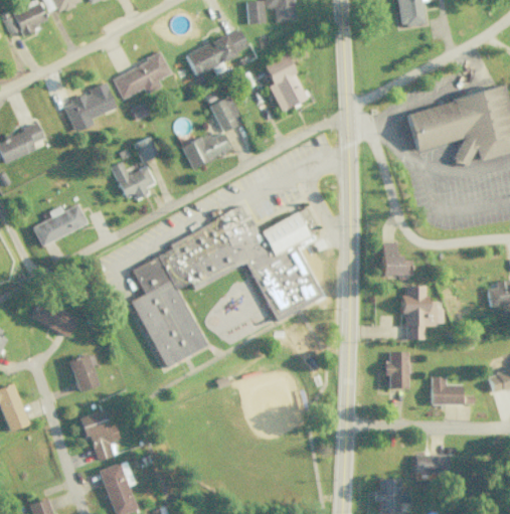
[(80,1),(79,0),(43,0),(51,15),(80,1)]
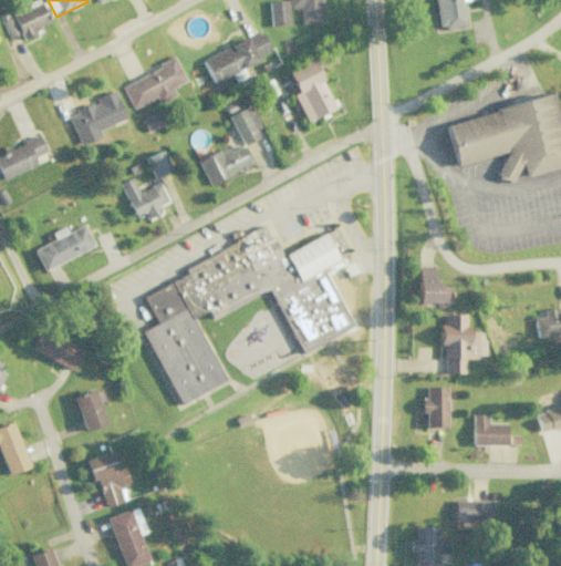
[(272,1),(273,26),(292,26),(291,0),(272,1)]
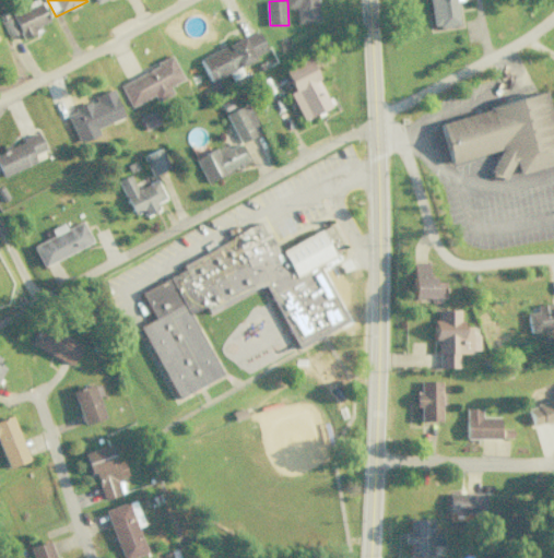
[(289,0),(290,9),(299,8),(301,23),(322,22),(320,0),(289,0)]
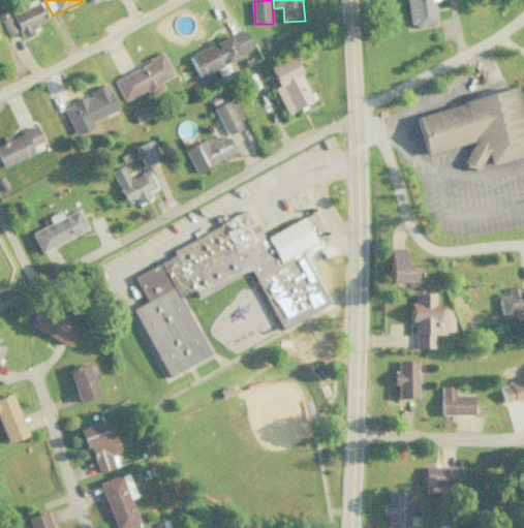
[(438,23),(435,1),(441,0),(409,0),(413,27),(438,23)]
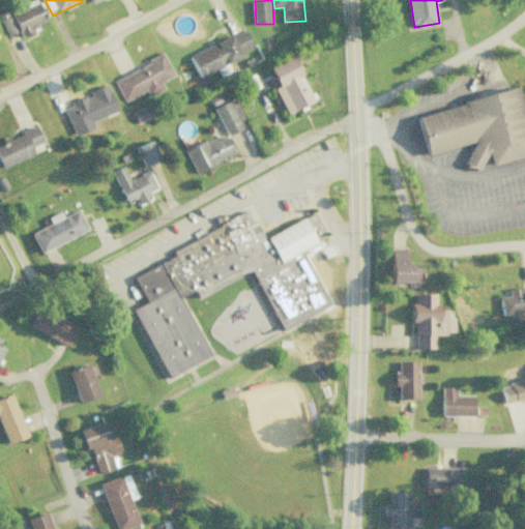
[(25,37),(41,29),(39,25),(49,20),(39,3),(4,21),(12,35),(22,30),(25,37)]
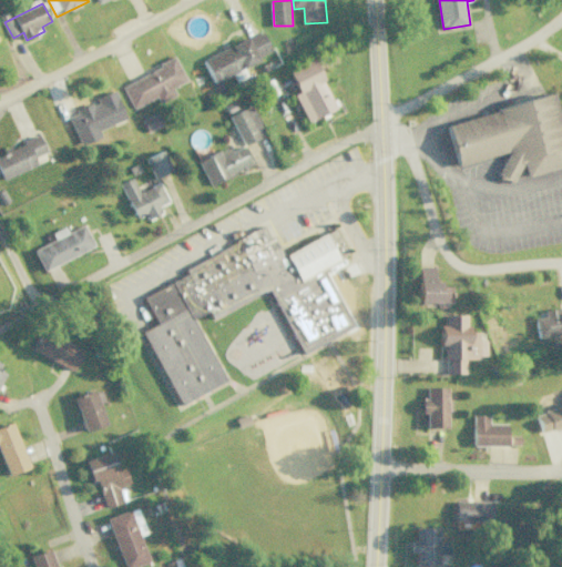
[(217,82),(276,53),(266,31),(206,60),(217,82)]
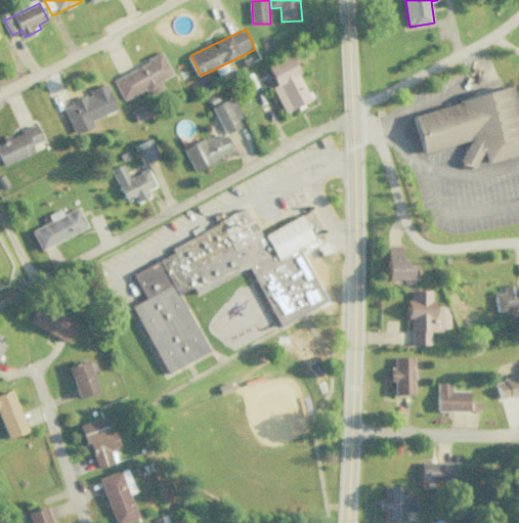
[(174,75),(165,55),(115,78),(125,100),(147,90),(149,95),(165,88),(162,81),(174,75)]
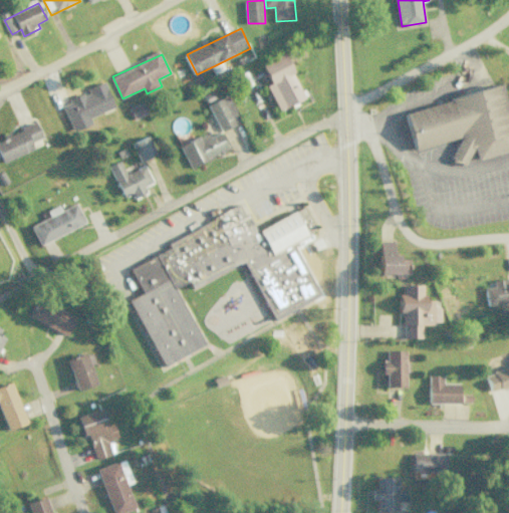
[(281,110),(307,98),(286,54),(263,65),(272,83),(269,85),(281,110)]
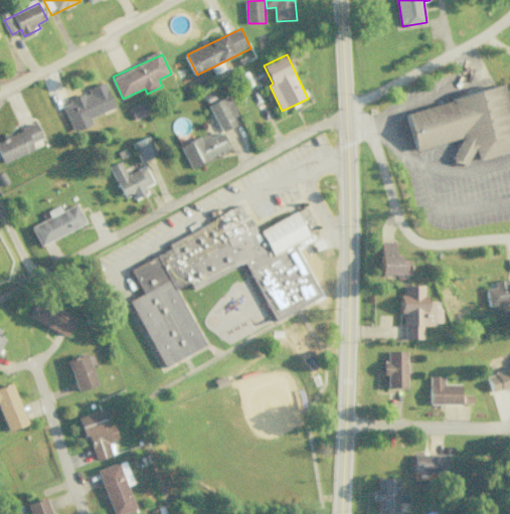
[(509,107),(504,87),(407,112),(417,151),(457,140),(463,162),(479,158),(479,160),(509,151),(509,107)]
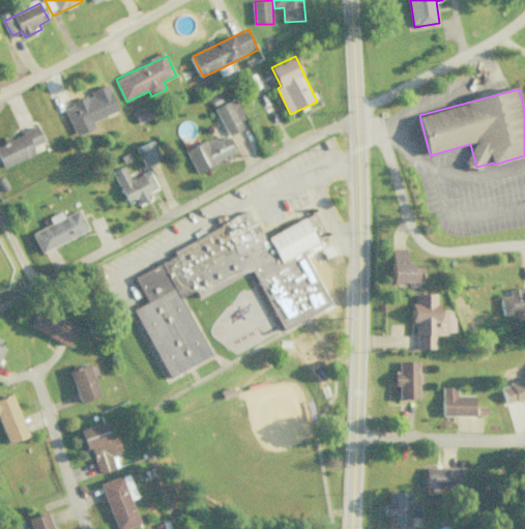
[(110,116),(100,94),(66,109),(76,130),(110,116)]
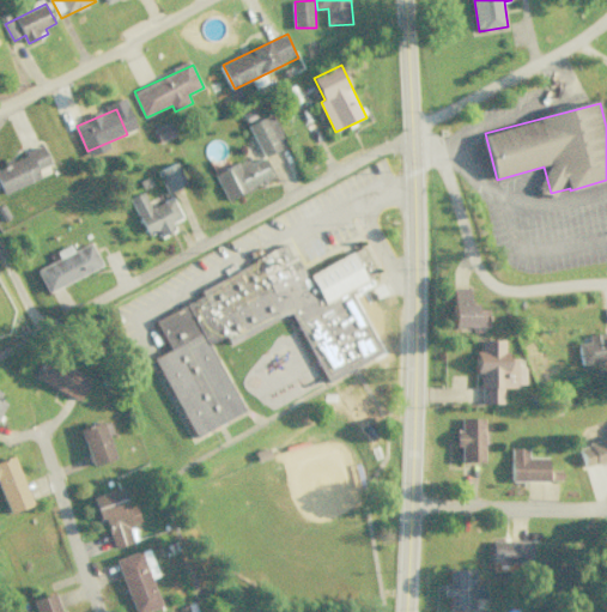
[(253,123),(266,156),(290,146),(275,114),(253,123)]
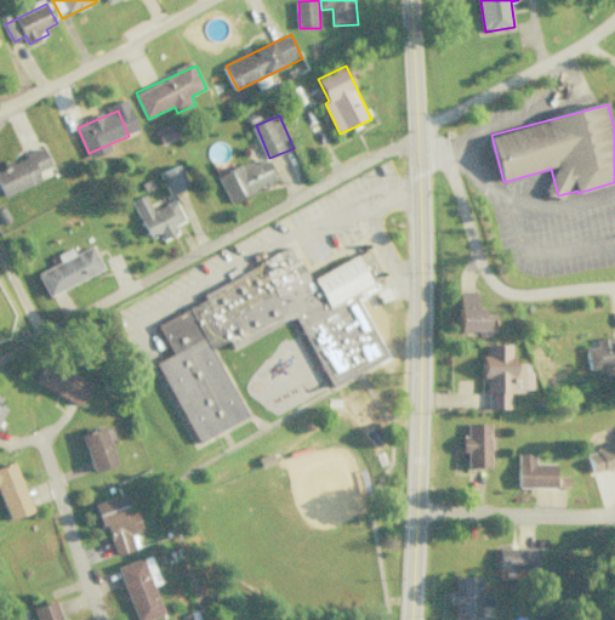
[(0,183),(6,197),(44,181),(40,172),(53,168),(45,149),(6,165),(7,169),(0,171),(0,183)]
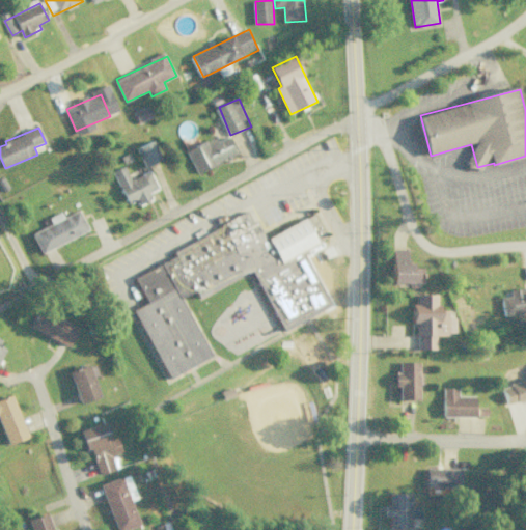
[(199,174),(240,155),(230,137),(219,142),(217,138),(188,151),(199,174)]
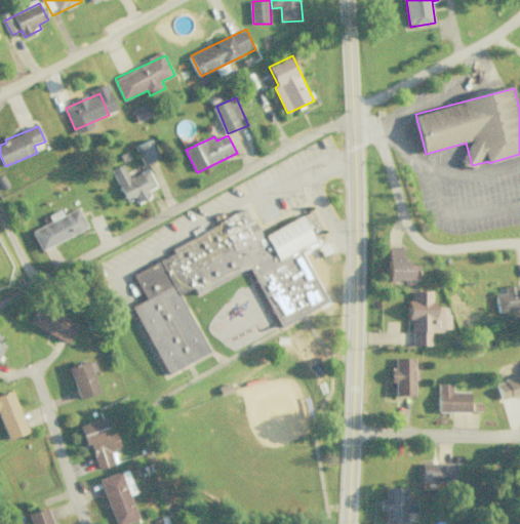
[(160,159),(153,139),(138,146),(146,164),(160,159)]
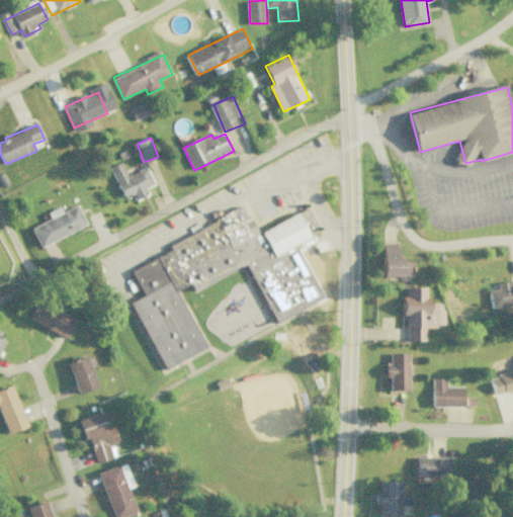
[(157,184),(149,167),(130,176),(123,163),(112,168),(129,202),(150,192),(148,189),(157,184)]
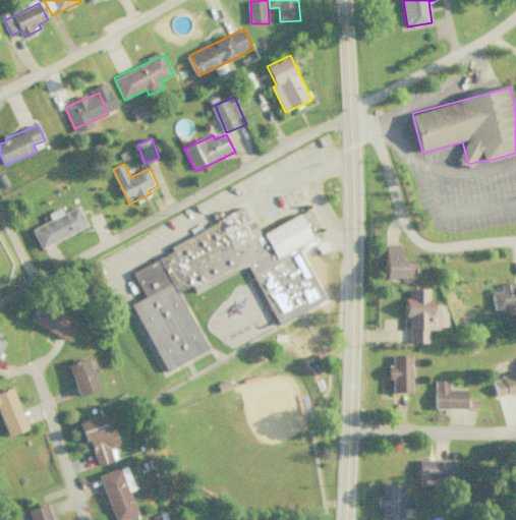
[(90,226),(79,207),(34,230),(43,249),(90,226)]
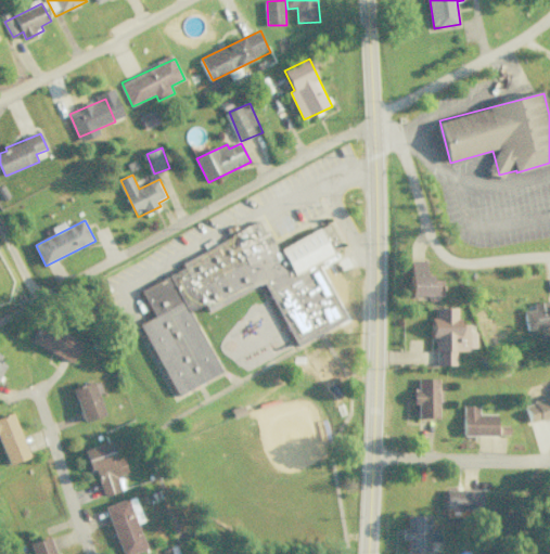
[(178,397),(224,374),(193,311),(207,305),(210,310),(267,283),(297,346),(348,322),(320,262),(335,255),(322,229),(278,250),(264,222),(182,261),(187,270),(144,291),(156,317),(143,323),(178,397)]
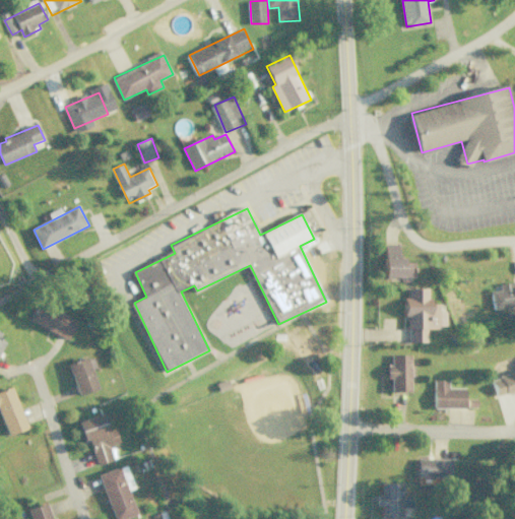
[(402,244),(387,244),(386,277),(416,278),(417,261),(401,260),(402,244)]
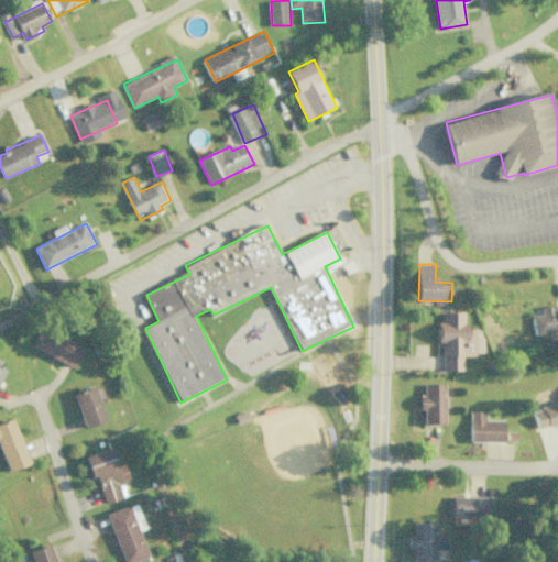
[(544,308),(545,315),(535,316),(537,334),(557,331),(557,306),(544,308)]
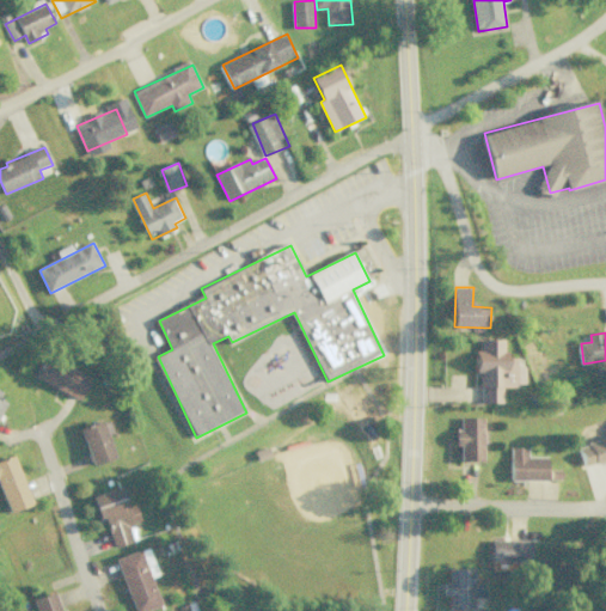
[(484,404),(505,404),(505,386),(527,386),(527,367),(519,367),(519,358),(508,358),(508,340),(483,340),(483,350),(478,350),(478,372),(484,372),(484,404)]
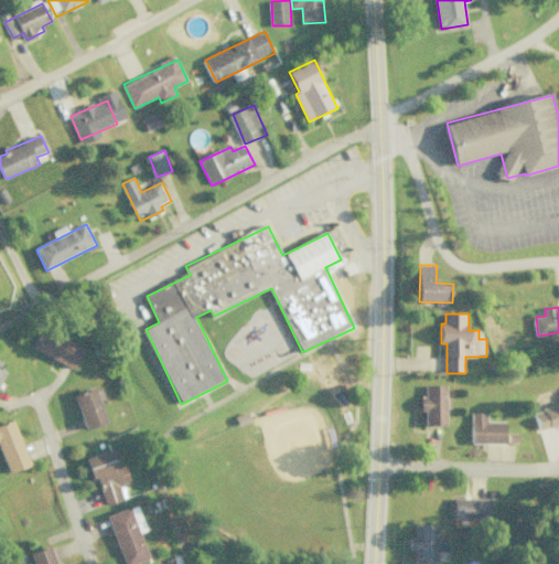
[(85,349),(44,329),(34,349),(75,370),(85,349)]
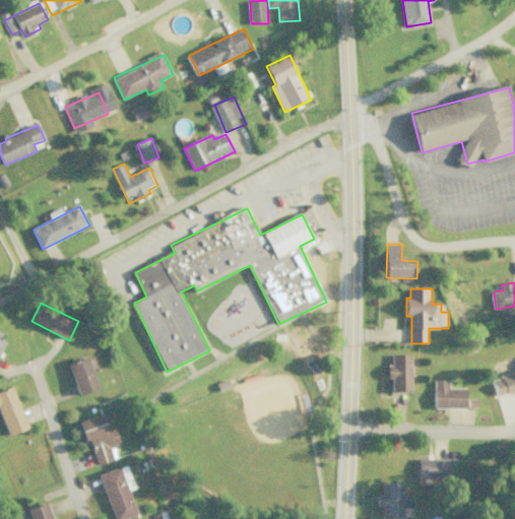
[(0,355),(9,338),(0,333),(0,355)]
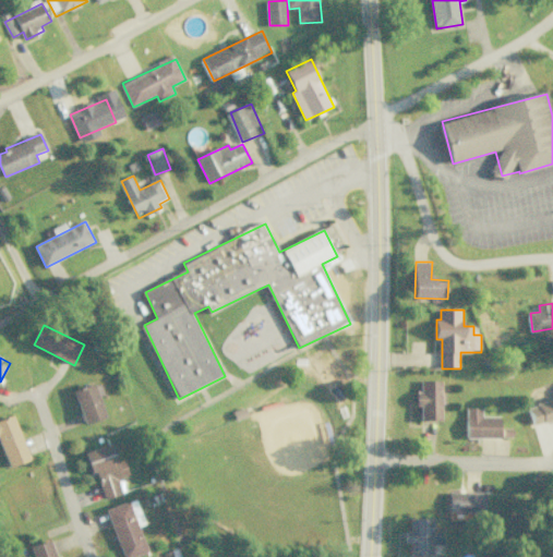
[(418,394),(417,406),(422,406),(422,421),(443,421),(443,382),(423,380),(423,394),(418,394)]
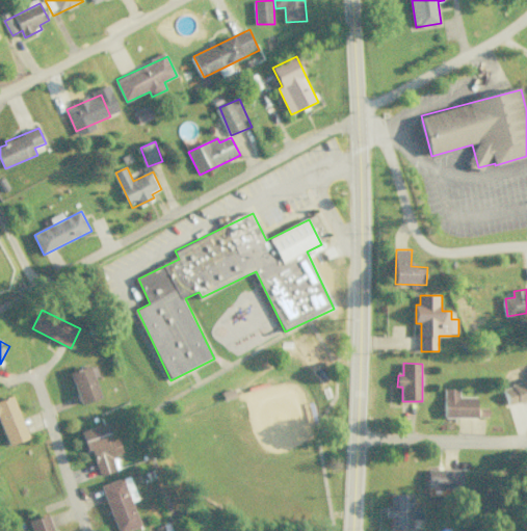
[(96,378),(101,376),(96,364),(72,373),(82,405),(103,398),(96,378)]
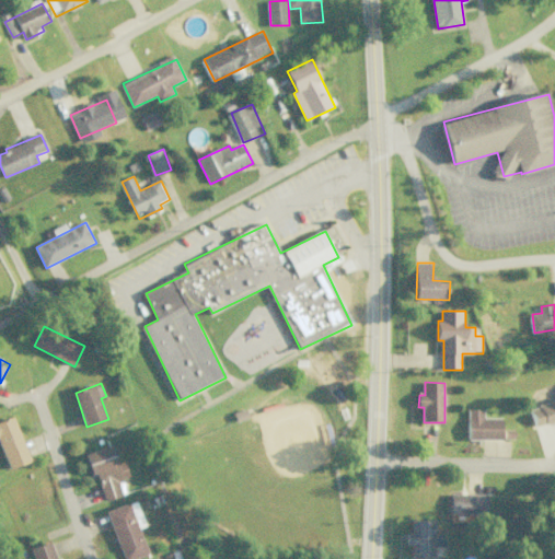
[(554,402),(532,408),(539,429),(554,424),(554,402)]
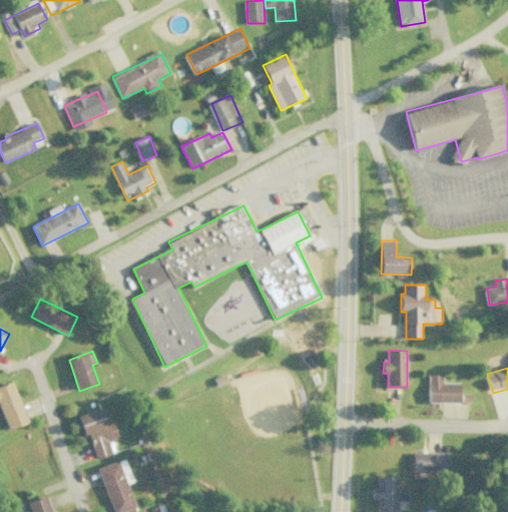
[(460,403),(460,383),(444,383),(444,376),(430,376),(430,403),(460,403)]
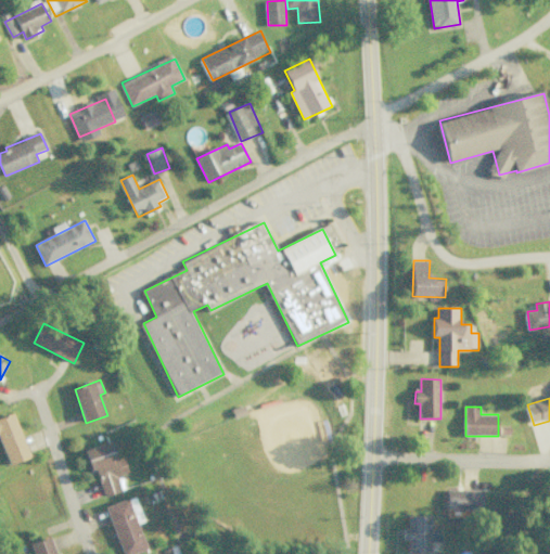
[(0,437),(10,465),(30,458),(15,413),(0,417),(0,437)]
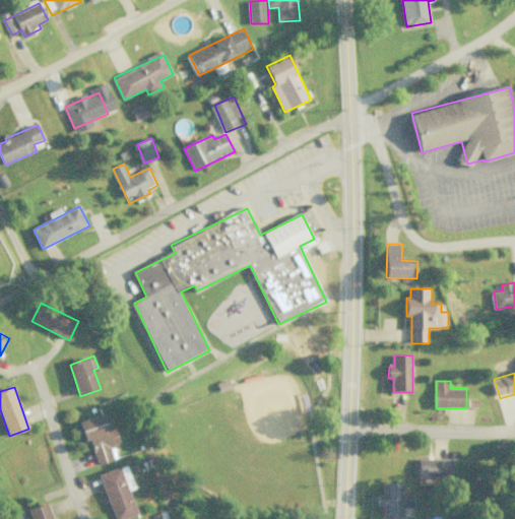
[(118,428),(111,430),(107,414),(80,423),(85,441),(91,440),(99,465),(116,461),(112,447),(122,444),(118,428)]
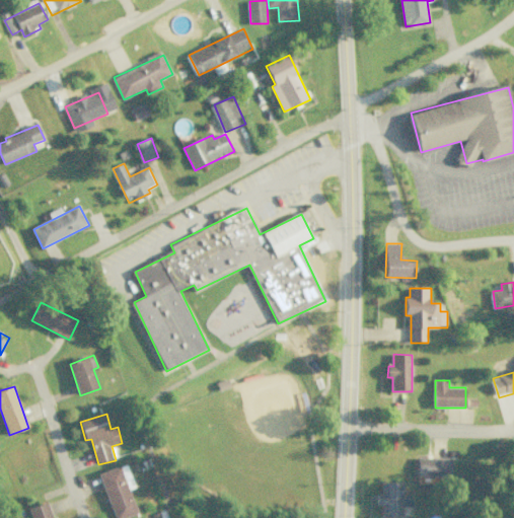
[(451,458),(419,457),(419,475),(450,476),(451,458)]
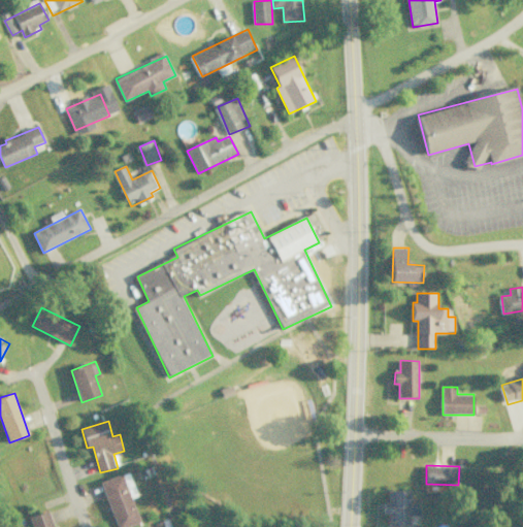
[(129,526),(140,524),(134,497),(138,496),(132,473),(104,481),(117,526),(129,526)]
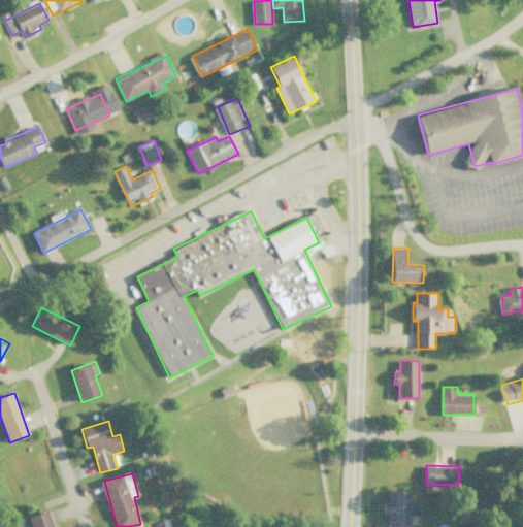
[(411,491),(390,490),(389,503),(385,503),(385,515),(390,515),(389,525),(410,526),(411,516),(419,516),(419,503),(411,503),(411,491)]
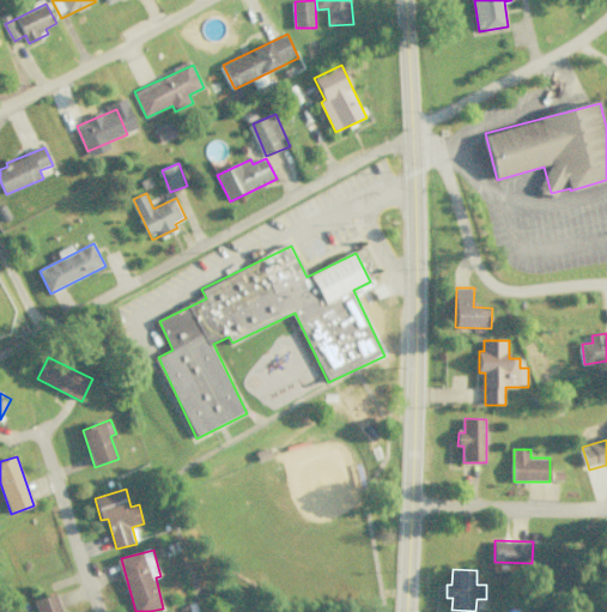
[(64,611),(60,594),(36,600),(38,611),(64,611)]
